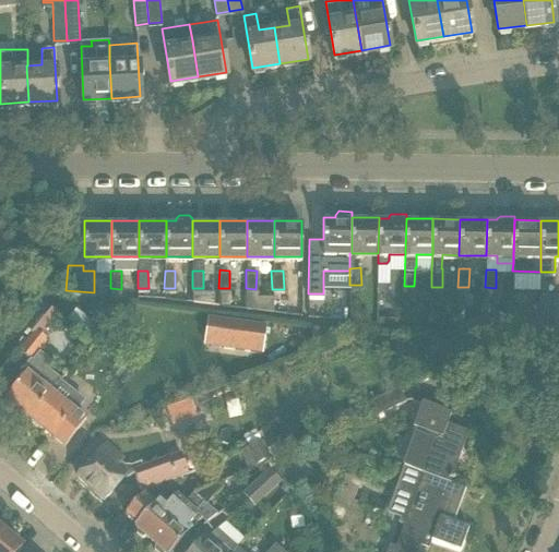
[(558,306),(546,306),(546,322),(558,322),(558,306)]
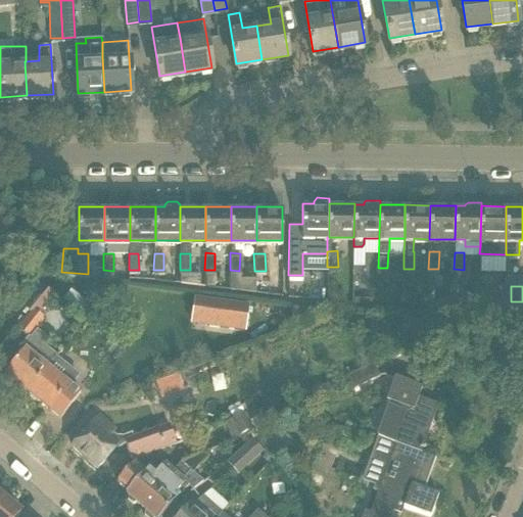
[(365,293),(365,303),(375,303),(375,293),(365,293)]
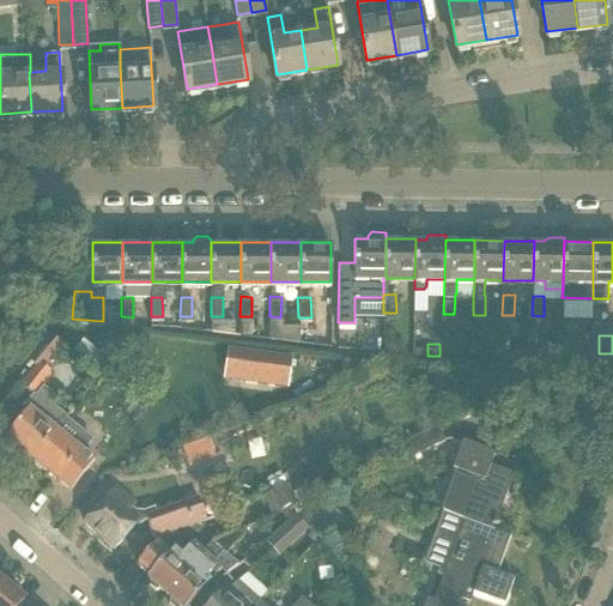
[(441,345),(441,357),(454,357),(454,345),(441,345)]
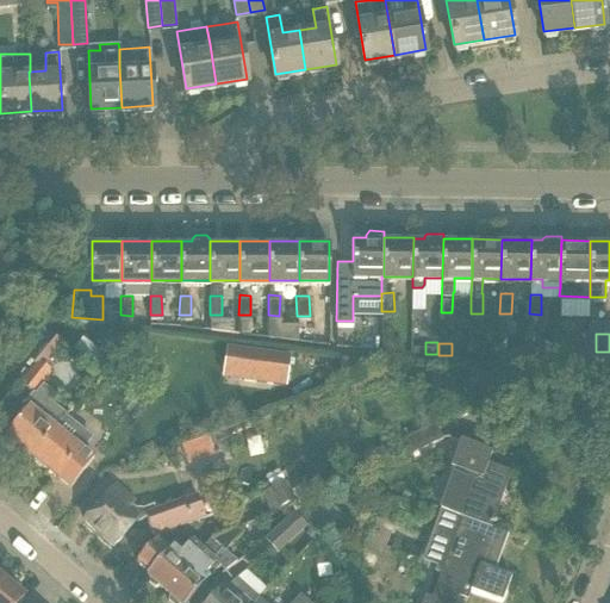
[(243,346),(240,373),(285,379),(290,352),(243,346)]
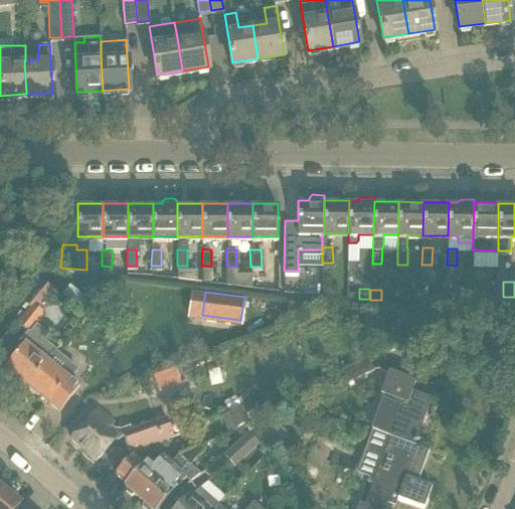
[(168,296),(143,321),(176,355),(202,330),(168,296)]
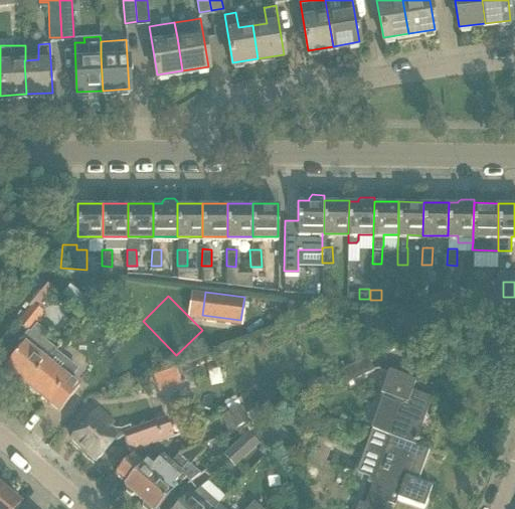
[(23,342),(5,365),(7,366),(14,371),(27,382),(46,358),(45,358),(54,347),(55,345),(40,333),(43,329),(43,326),(35,320),(44,309),(36,302),(32,299),(31,300),(17,318),(28,327),(19,338),(23,342)]
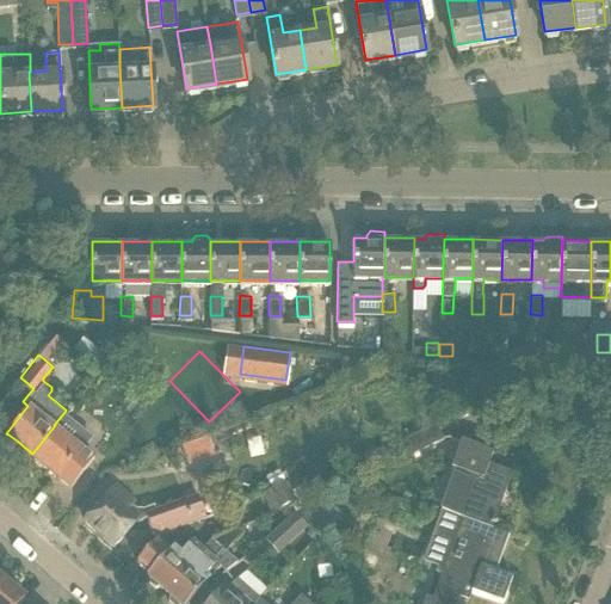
[(340,368),(355,370),(356,357),(343,355),(340,368)]
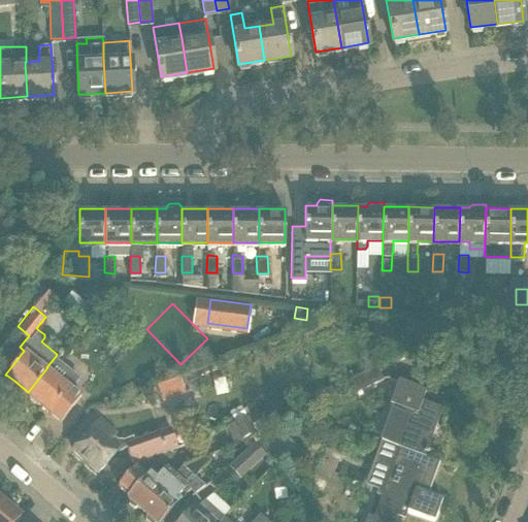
[(95,390),(121,357),(105,346),(79,379),(95,390)]
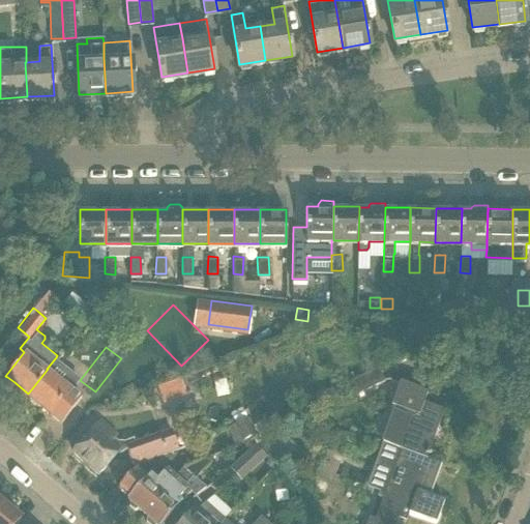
[(378,364),(352,376),(358,389),(384,377),(378,364)]
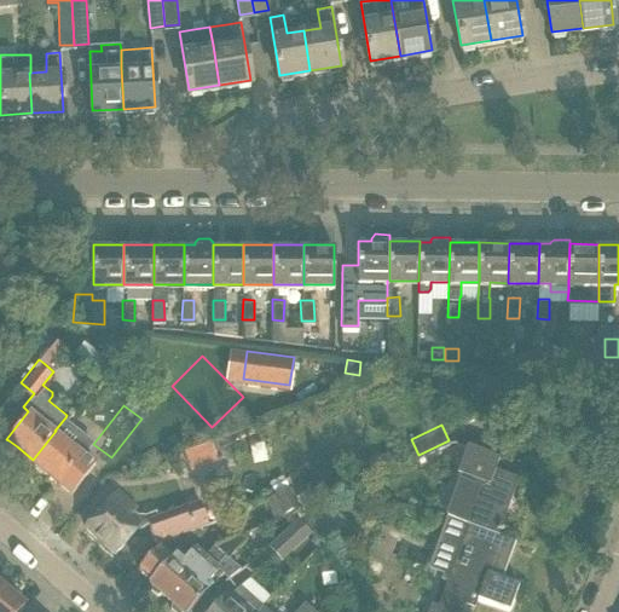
[(68,440),(56,431),(33,460),(58,480),(81,452),(80,451),(91,438),(77,428),(68,440)]
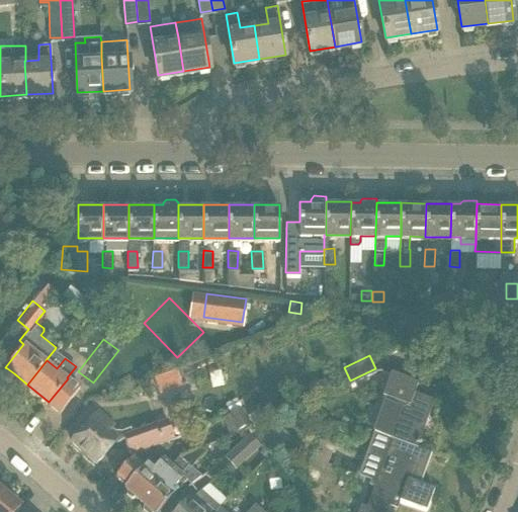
[(182,384),(175,367),(154,376),(160,393),(182,384)]
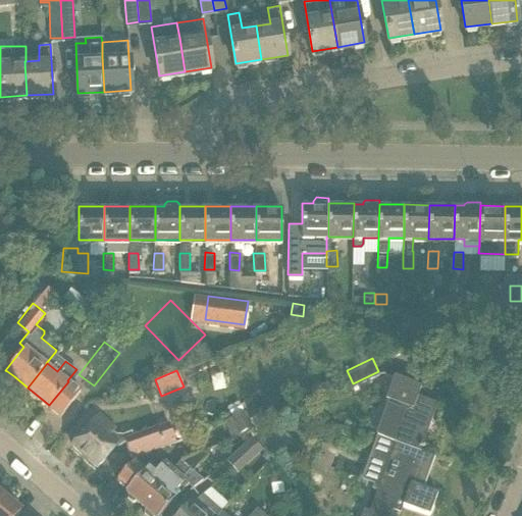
[(385,396),(388,398),(376,432),(394,439),(407,444),(407,443),(419,448),(420,447),(421,444),(424,443),(422,441),(435,403),(416,396),(420,382),(394,373),(385,396)]
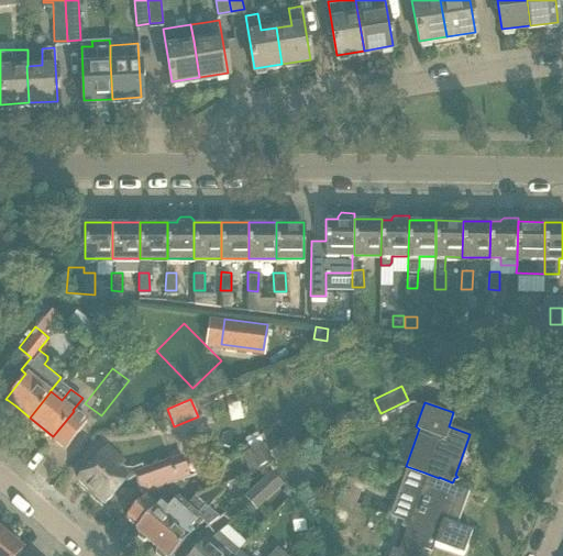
[(244,449),(252,466),(271,457),(263,441),(244,449)]
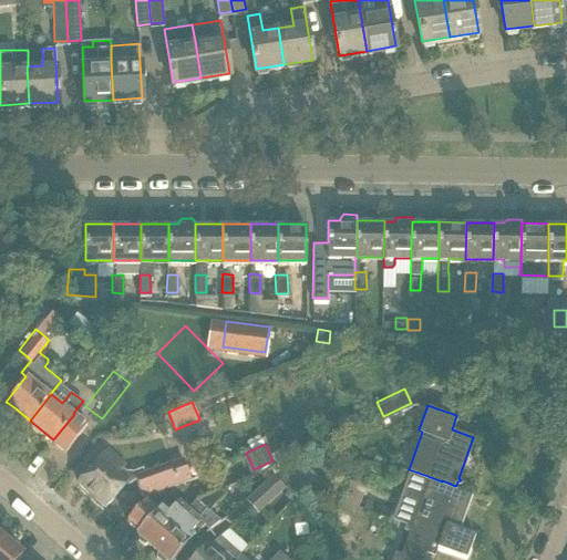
[(132,478),(125,479),(116,470),(125,460),(107,446),(79,479),(105,503),(107,499),(121,510),(137,494),(132,478)]
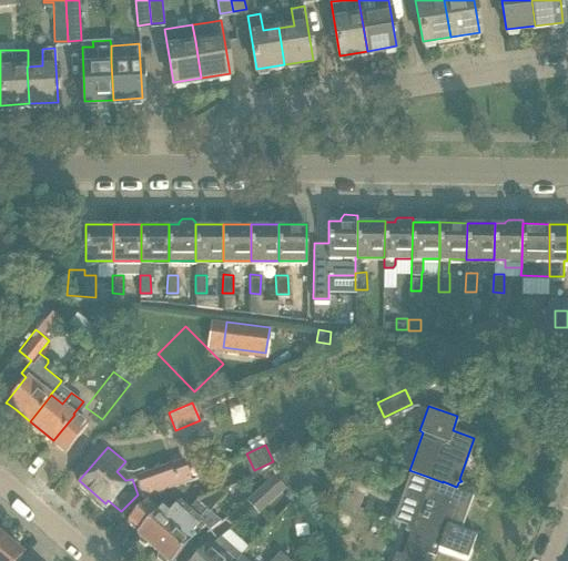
[(285,476),(303,489),(316,472),(297,459),(285,476)]
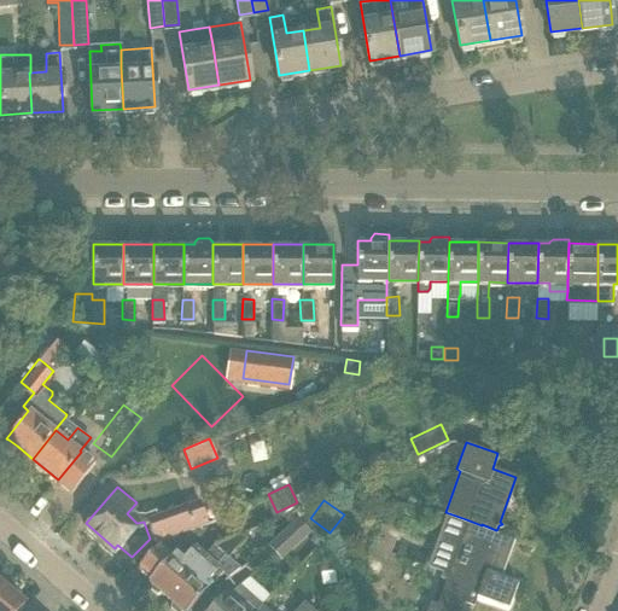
[(197,502),(144,522),(150,539),(150,540),(182,528),(204,521),(197,502)]
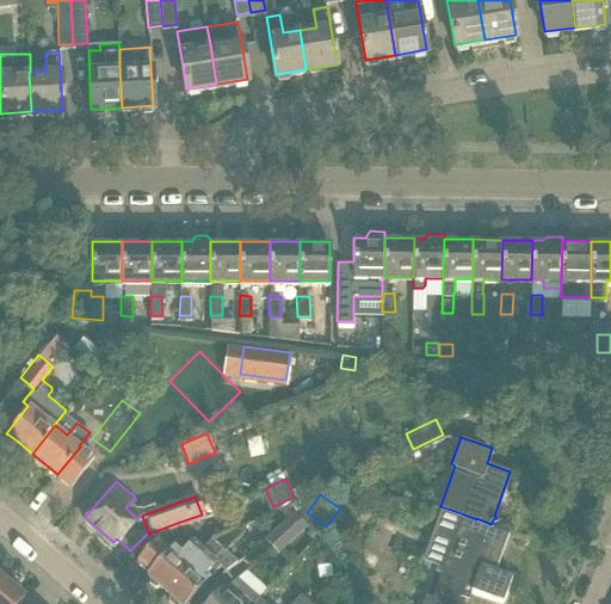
[(440,506),(421,556),(437,562),(434,568),(440,571),(432,595),(455,603),(458,592),(463,579),(471,583),(470,586),(503,598),(512,572),(494,566),(508,529),(492,523),(491,524),(476,518),(476,519),(461,513),(440,506)]
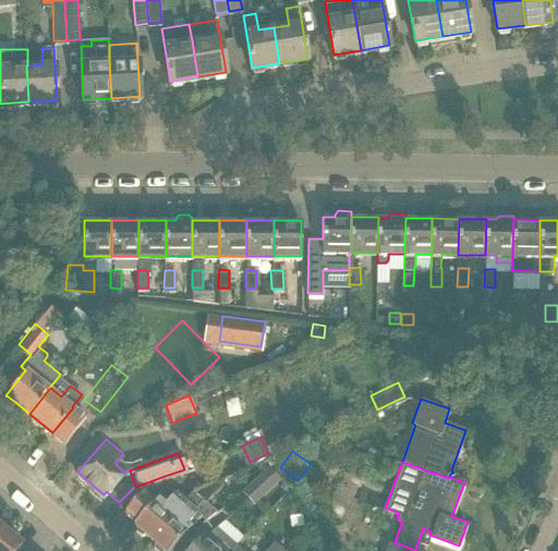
[(241,488),(254,502),(280,478),(267,464),(241,488)]
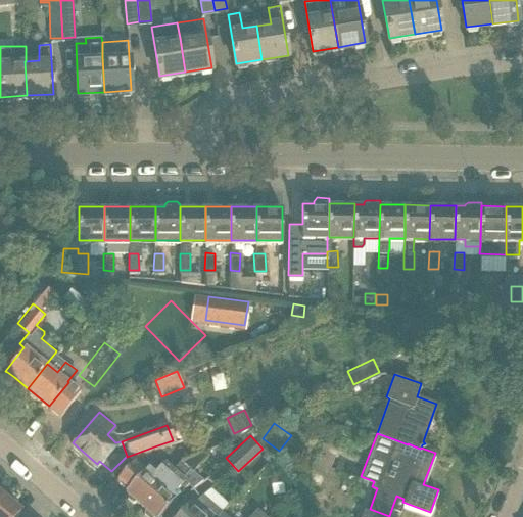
[(182,458),(174,467),(141,503),(145,507),(144,511),(150,516),(153,514),(157,516),(179,492),(189,481),(182,475),(189,467),(192,469),(205,453),(201,450),(182,459),(182,458)]
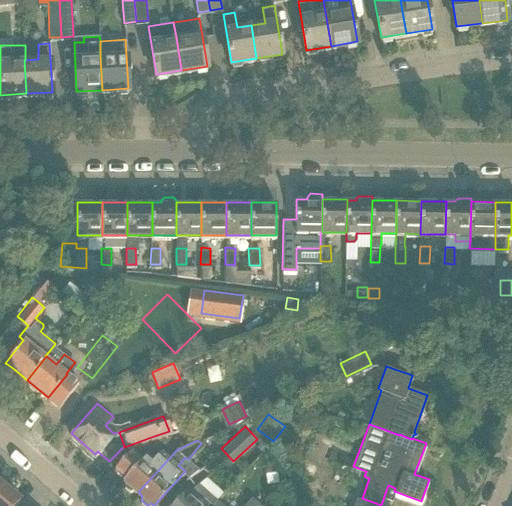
[(134,445),(115,467),(126,476),(123,479),(125,480),(124,484),(130,489),(133,487),(138,492),(170,457),(161,449),(161,450),(154,444),(144,454),(134,445)]
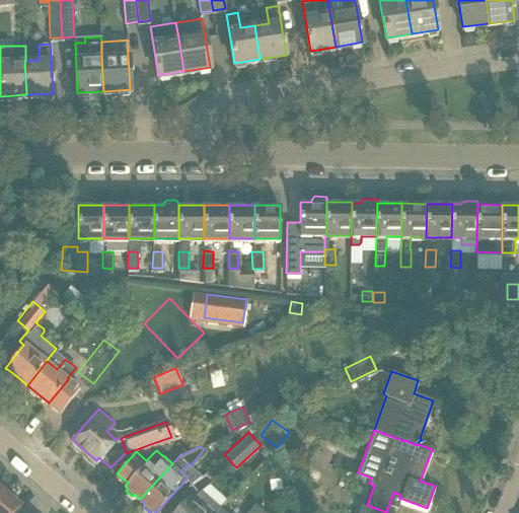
[(212,512),(220,504),(202,489),(189,499),(175,512),(212,512)]
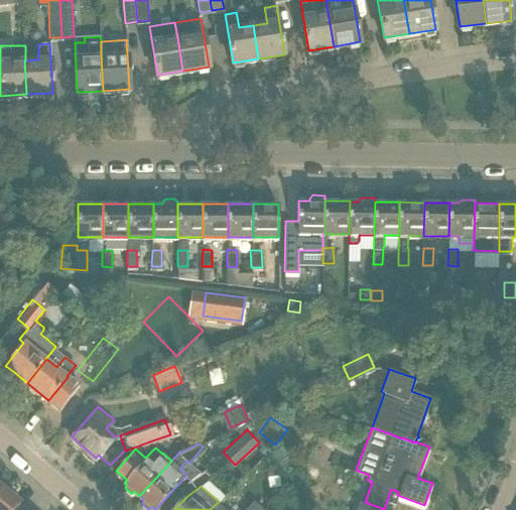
[(4,488),(0,492),(0,509),(12,509),(20,501),(4,488)]
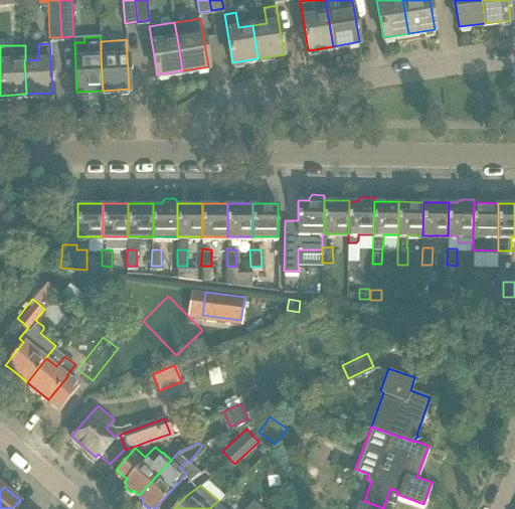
[(227,508),(218,500),(210,508),(261,508),(264,506),(252,497),(242,508),(227,508)]
